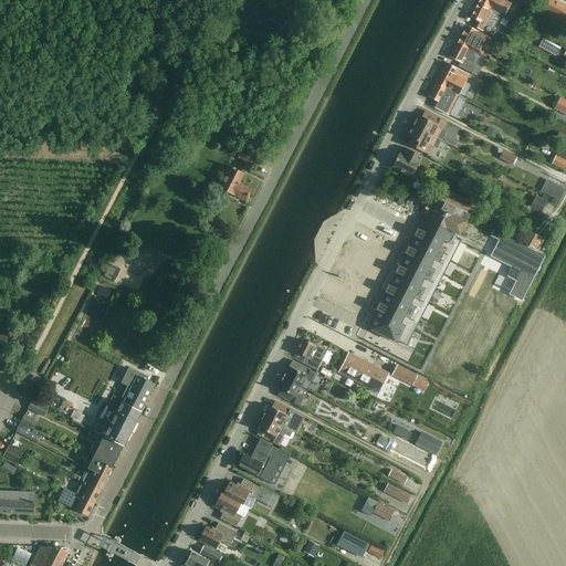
[(501,13),(504,16),(511,3),(507,2),(507,0),(479,0),(478,3),(501,16),(501,13)]
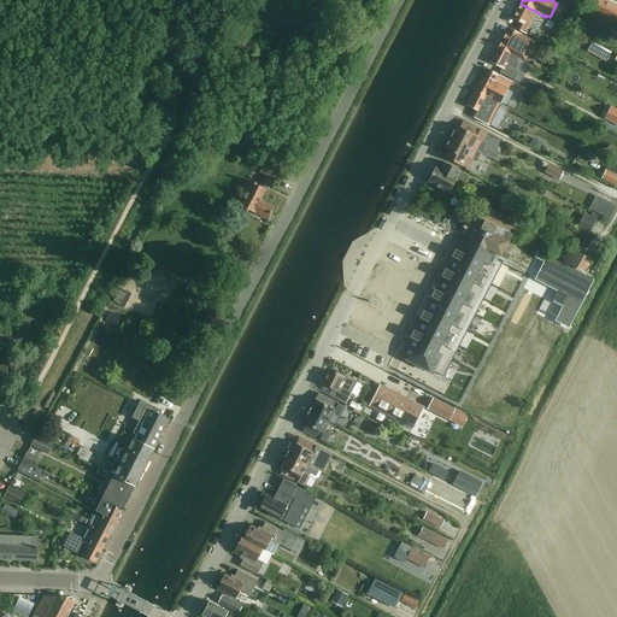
[(585,0),(581,9),(588,12),(616,27),(616,7),(601,0),(585,0)]
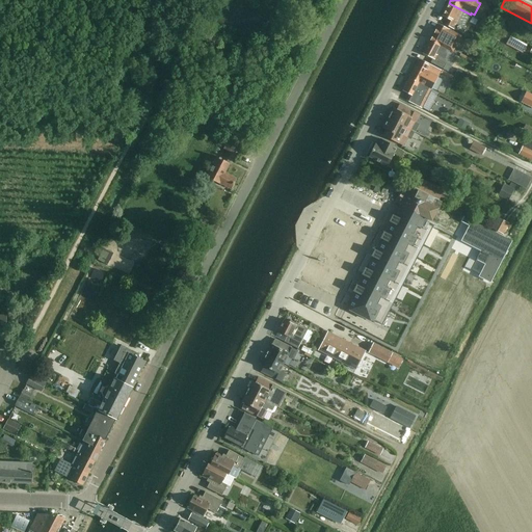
[(449,3),(442,16),(449,20),(446,25),(462,34),(466,29),(464,27),(463,26),(470,15),(470,16),(471,15),(449,3)]
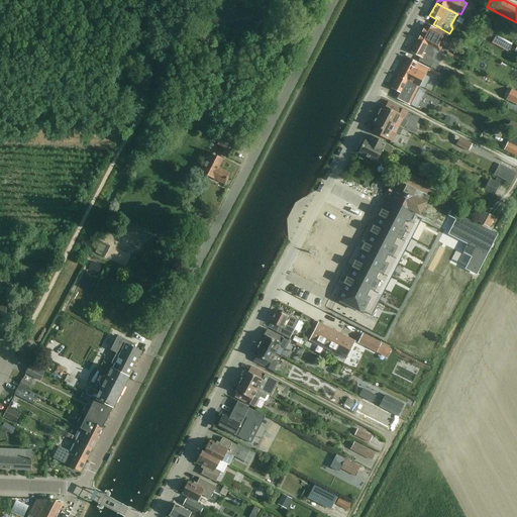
[(425,23),(417,39),(431,46),(439,52),(447,35),(425,23)]
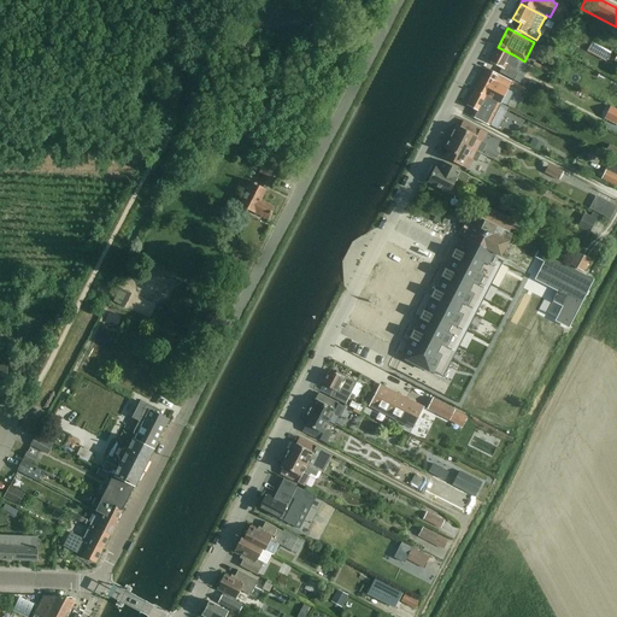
[(592,51),(604,53),(606,46),(593,43),(592,51)]
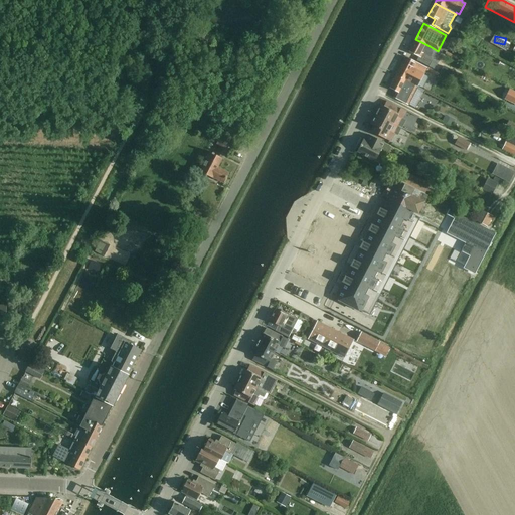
[(424,55),(430,46),(415,39),(408,51),(418,56),(416,60),(428,67),(432,61),(431,58),(424,55)]
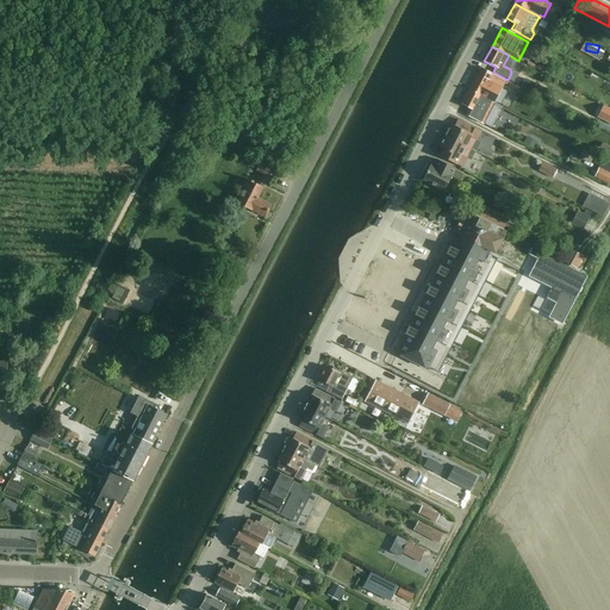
[(480,68),(470,89),(495,103),(505,81),(480,68)]
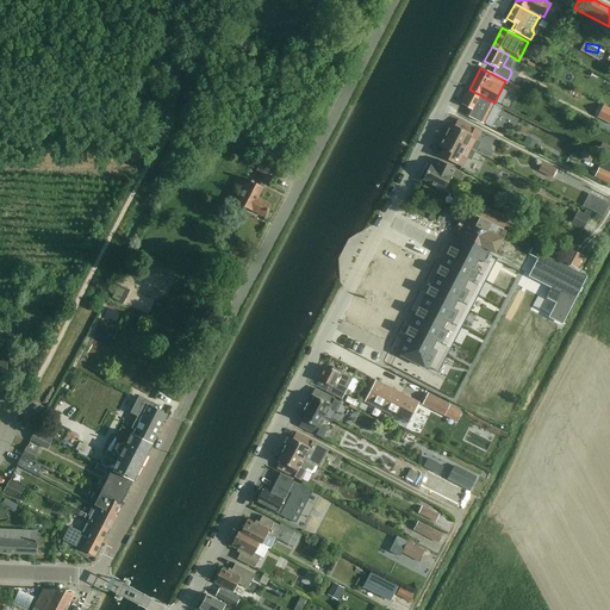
[(512,76),(509,82),(517,86),(520,81),(512,76)]
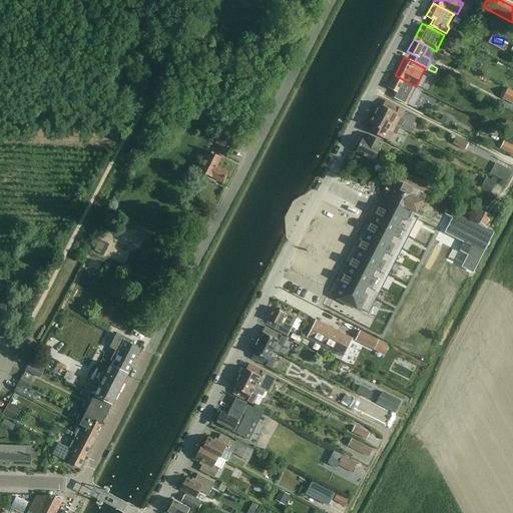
[(406,104),(415,86),(416,86),(395,75),(388,87),(395,91),(392,97),(406,104)]
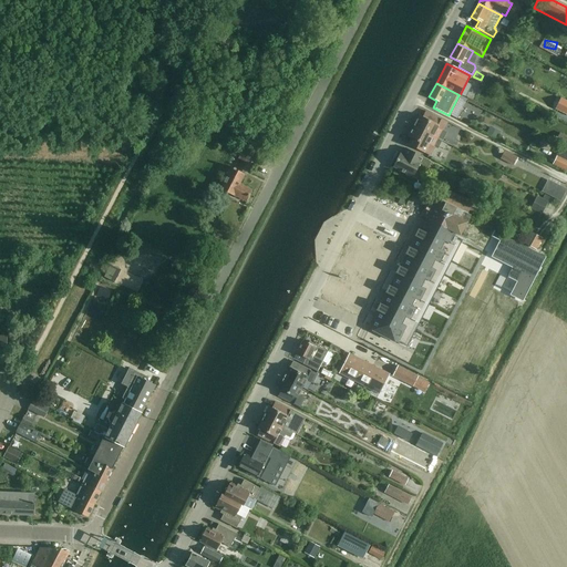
[(566,114),(566,101),(560,98),(555,109),(566,114)]
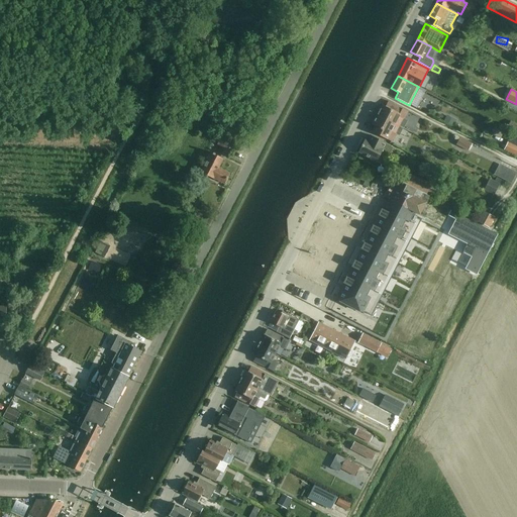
[(383,105),(378,115),(403,128),(406,121),(404,119),(408,112),(388,101),(385,107),(383,105)]
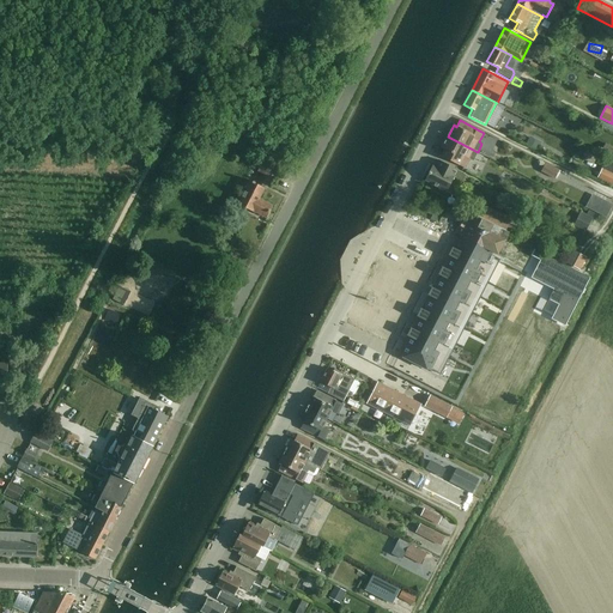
[(448,137),(441,149),(444,150),(441,157),(465,169),(469,159),(473,162),(478,152),(448,137)]
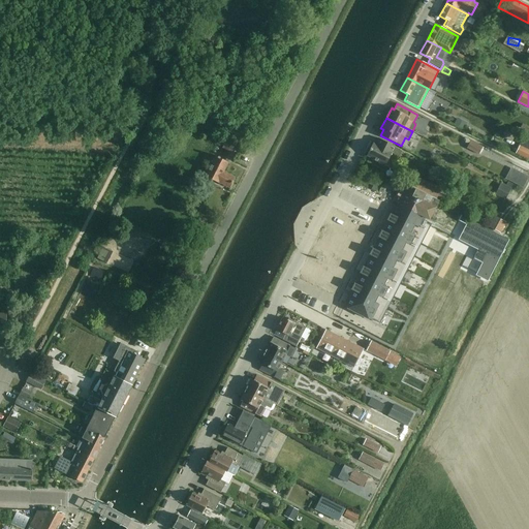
[(457,118),(454,124),(463,129),(466,123),(457,118)]
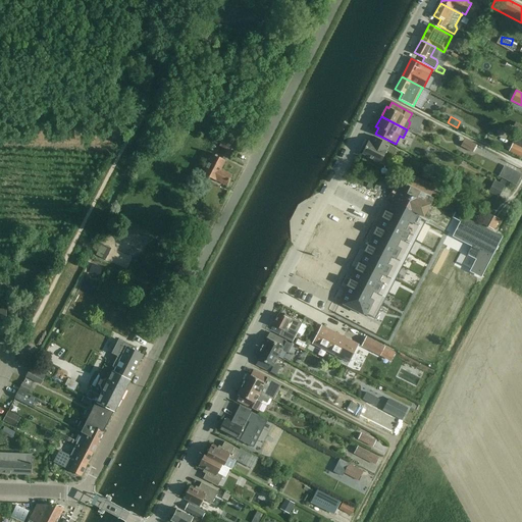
[(521,126),(515,123),(512,129),(521,134),(521,126)]
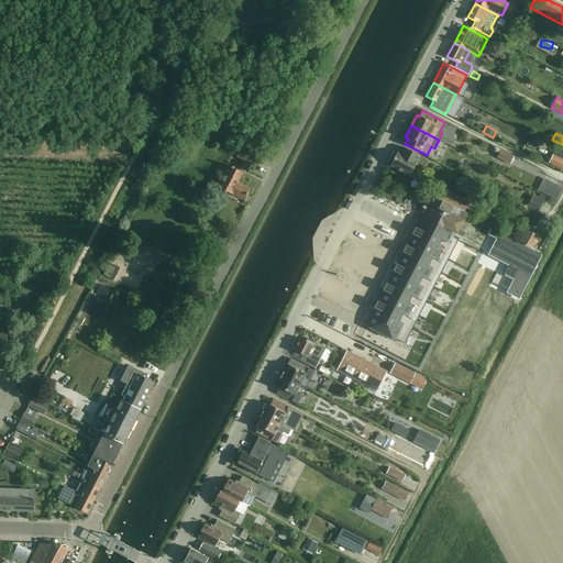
[(416,179),(426,159),(403,147),(399,153),(397,152),(389,166),(410,176),(416,179)]
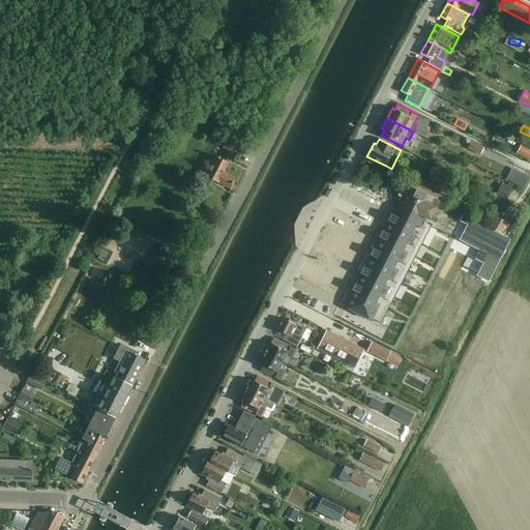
[(233,154),(238,145),(227,140),(223,148),(233,154)]
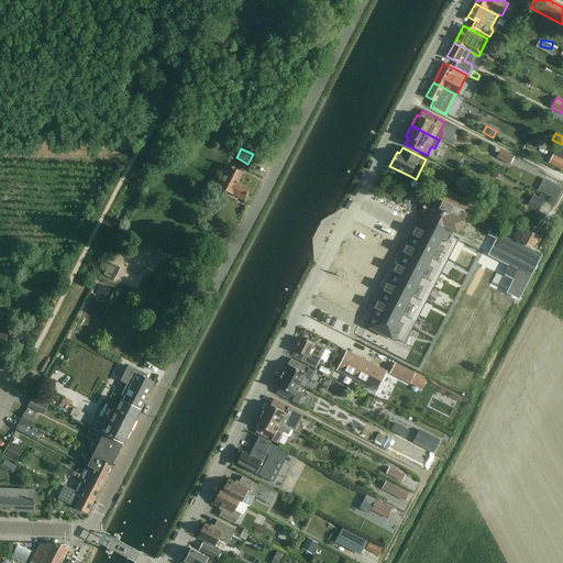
[(500,151),(497,158),(509,164),(514,156),(500,151)]
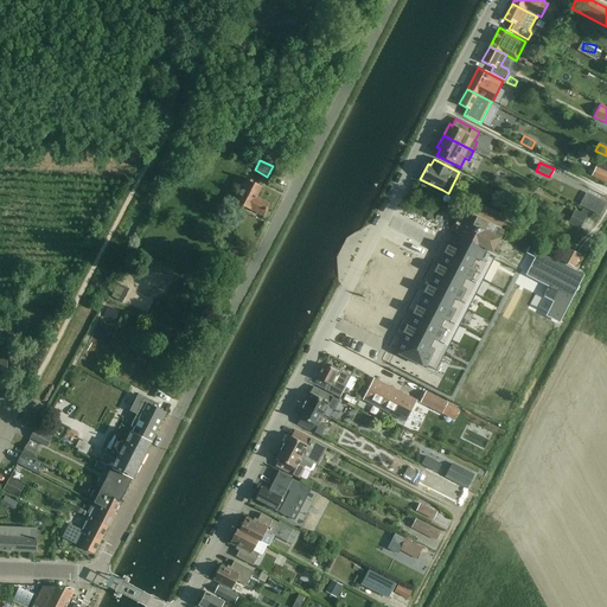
[(606,173),(596,168),(592,177),(606,184),(605,186),(606,186),(606,173)]
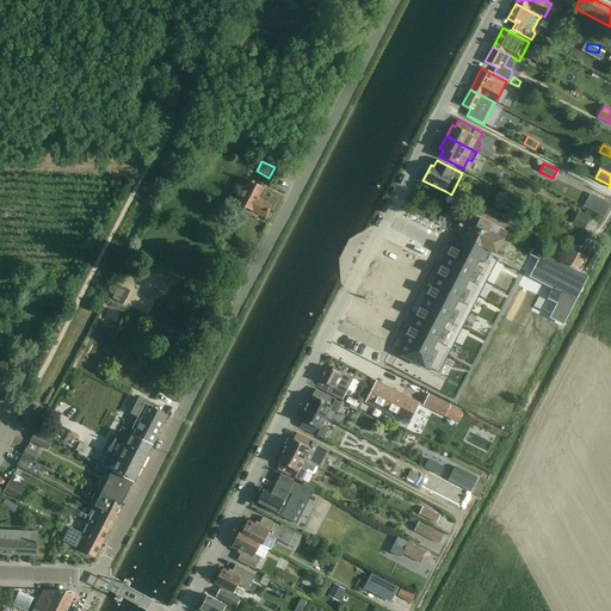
[(265,217),(272,205),(258,198),(264,187),(250,180),(238,204),(252,211),(252,210),(265,217)]
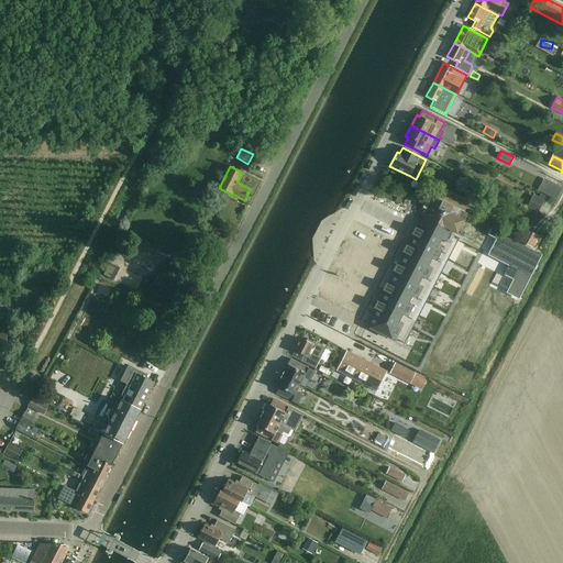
[(562,189),(558,180),(547,187),(553,198),(562,191),(562,189)]
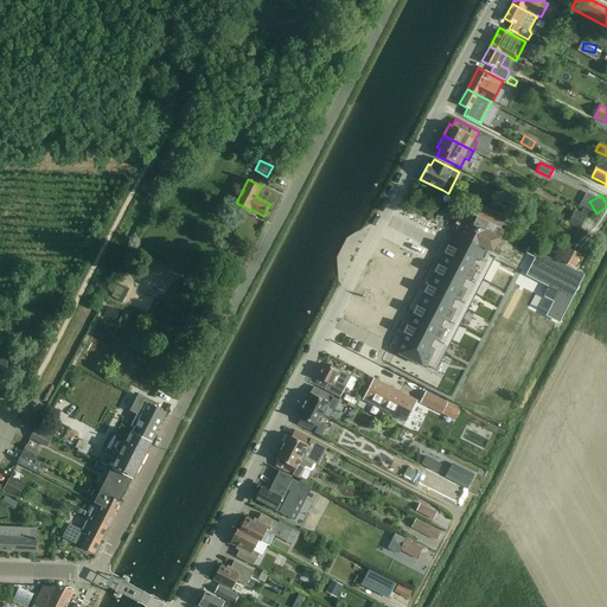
[(481,217),(503,227),(508,215),(486,205),(481,217)]
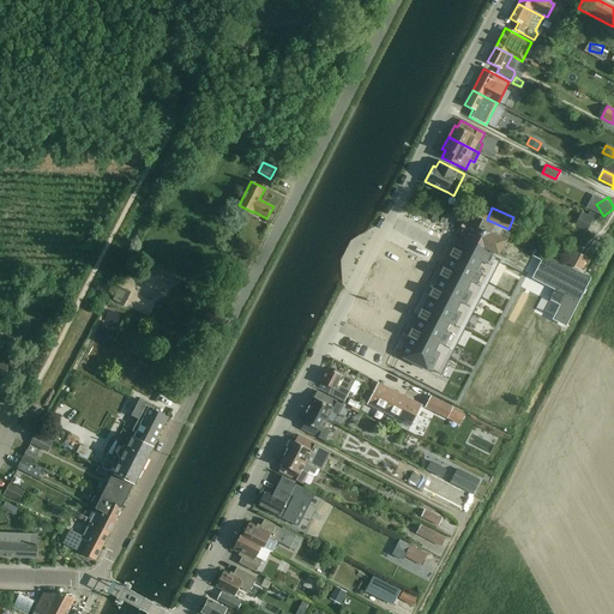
[(453,251),(399,355),(432,372),(440,377),(499,263),(491,258),(493,252),(498,254),(510,233),(506,232),(505,230),(485,221),(476,216),(475,216),(467,212),(465,216),(456,234),(461,236),(456,246),(453,251)]
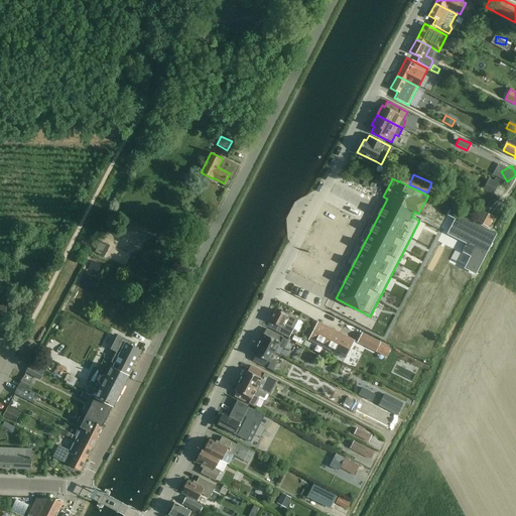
[(485,185),(482,191),(492,197),(495,190),(485,185)]
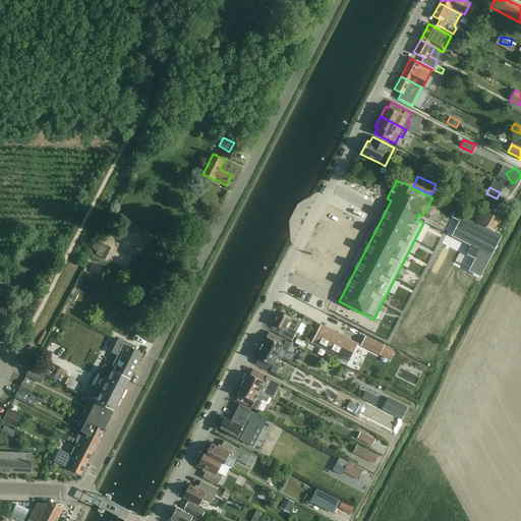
[(480,225),(491,231),(498,220),(485,214),(480,225)]
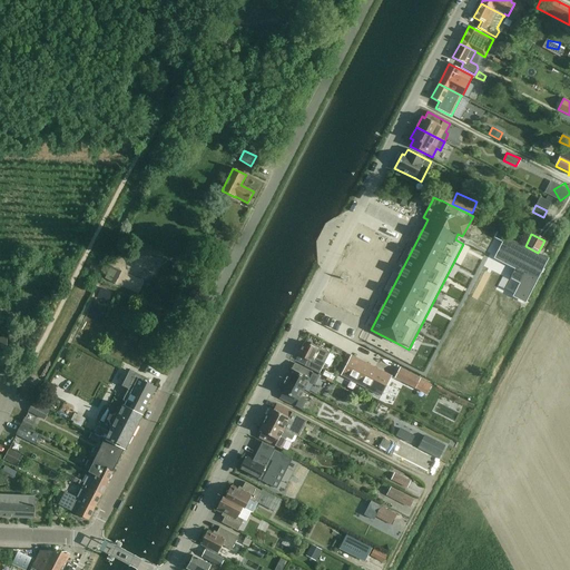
[(505,244),(497,259),(517,271),(538,281),(549,259),(508,238),(505,244)]
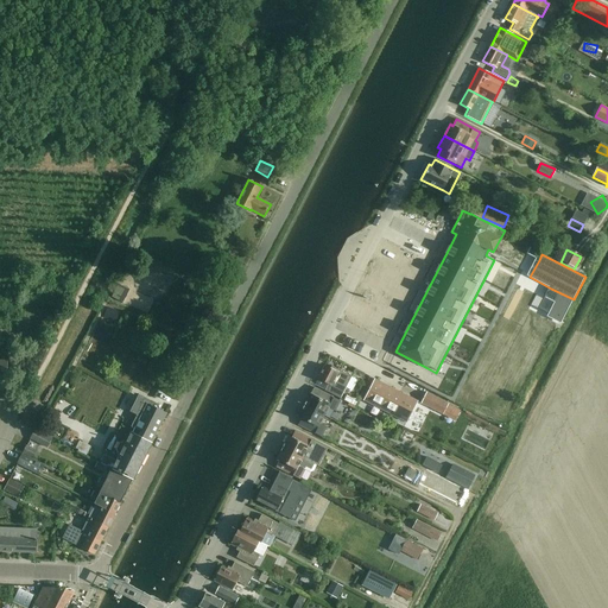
[(514,258),(510,267),(514,270),(519,260),(514,258)]
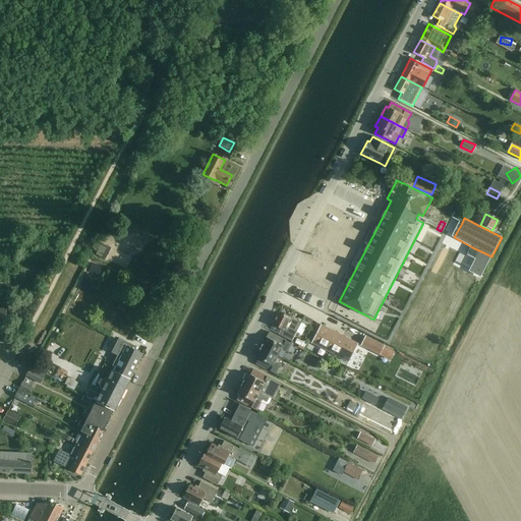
[(106,261),(111,249),(105,246),(100,257),(106,261)]
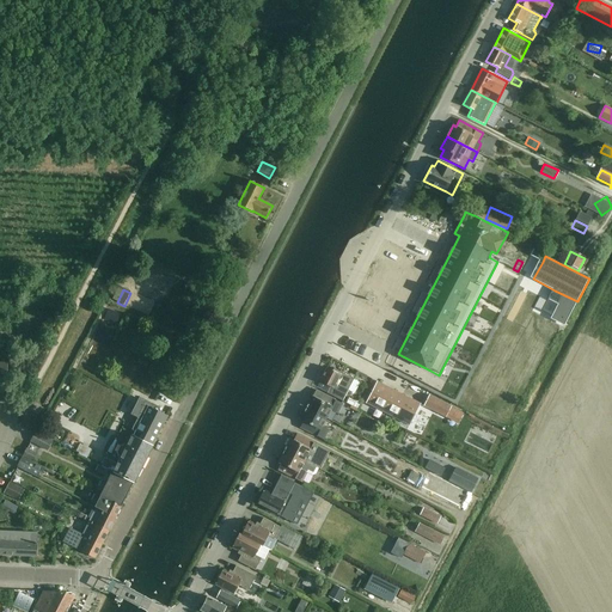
[(555,291),(550,300),(561,306),(555,318),(565,323),(577,301),(555,291)]
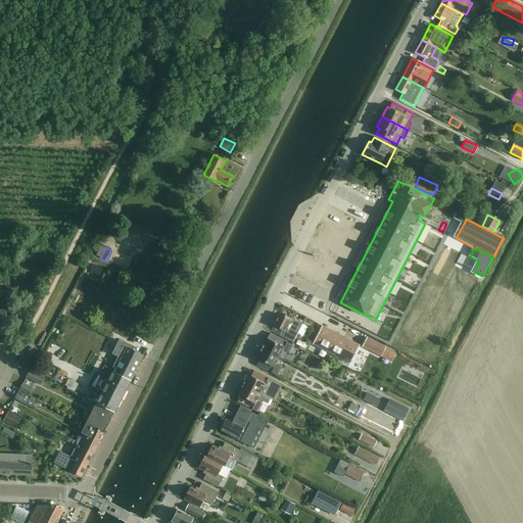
[(396,322),(402,311),(390,304),(384,316),(396,322)]
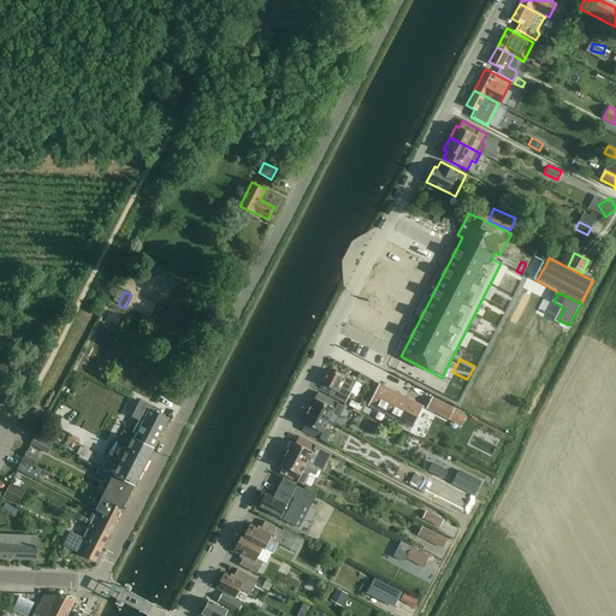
[(335,373),(329,371),(321,384),(332,389),(329,396),(344,404),(356,381),(336,371),(335,373)]
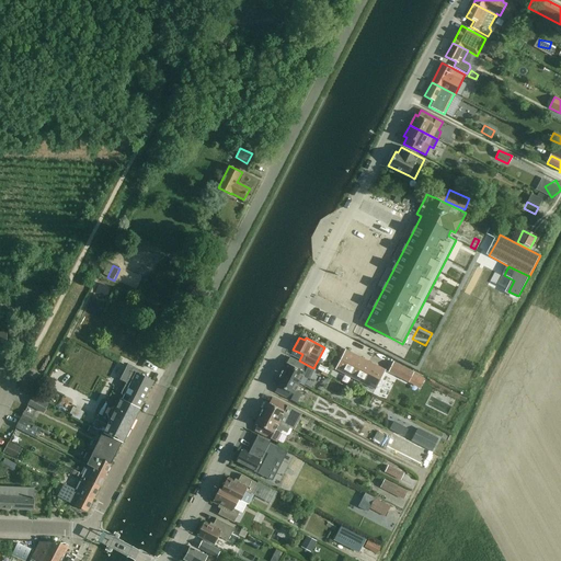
[(375,390),(385,370),(345,351),(335,369),(375,390)]
